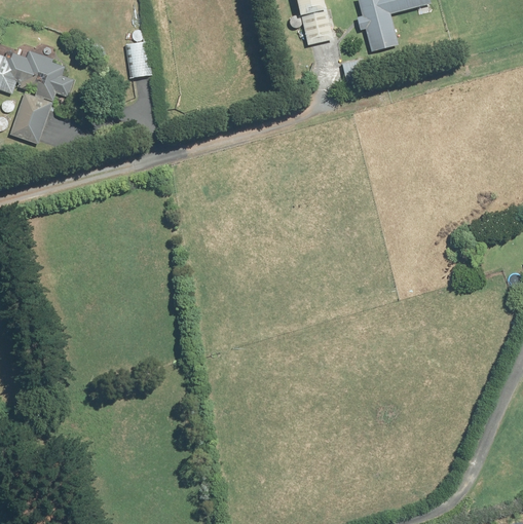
[(298,0),(307,44),(333,39),(325,0),(298,0)]
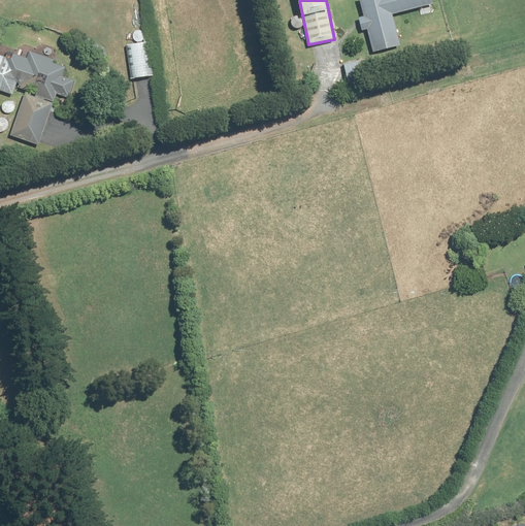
[(359,0),(363,15),(359,17),(362,29),(366,28),(372,52),(400,44),(393,12),(433,3),(432,0),(359,0)]
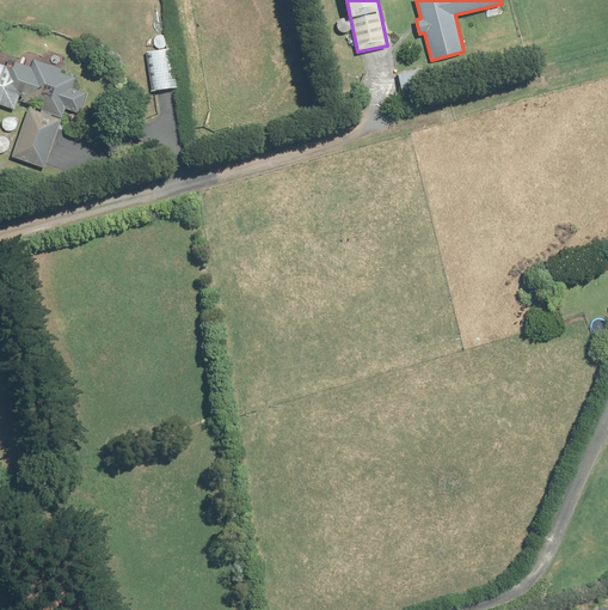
[(170,47),(145,52),(151,90),(176,85),(170,47)]
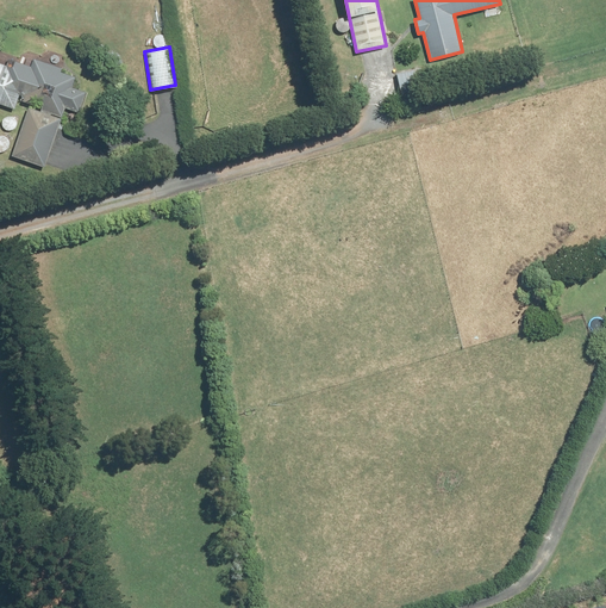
[(0,104),(13,109),(17,98),(29,101),(10,154),(44,167),(66,107),(77,112),(85,92),(73,87),(76,76),(60,70),(62,67),(33,56),(30,64),(7,56),(4,64),(0,62),(0,104)]
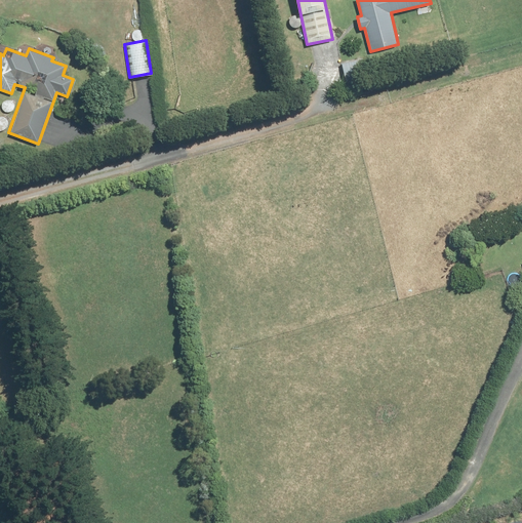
[(361,56),(339,62),(346,82),(366,77),(361,56)]
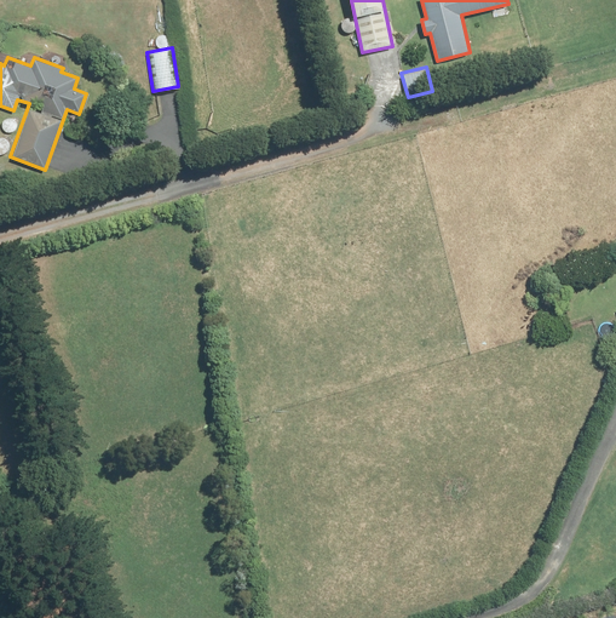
All buildings are outlined.
